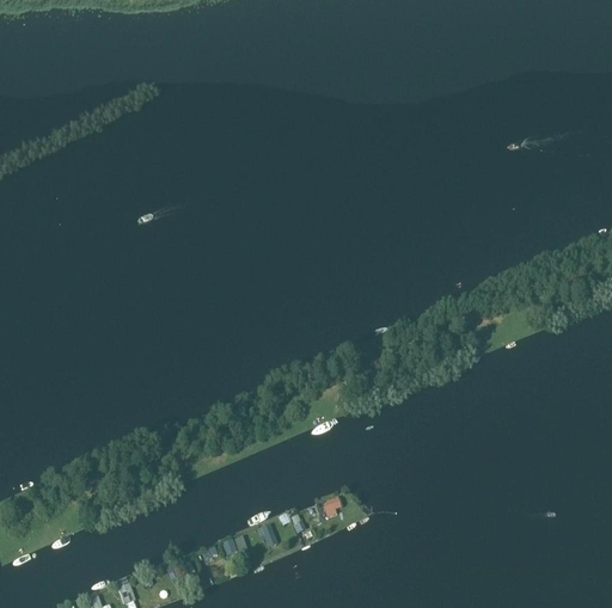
[(338,496),(323,502),(328,515),(336,513),(335,508),(341,505),(338,496)]
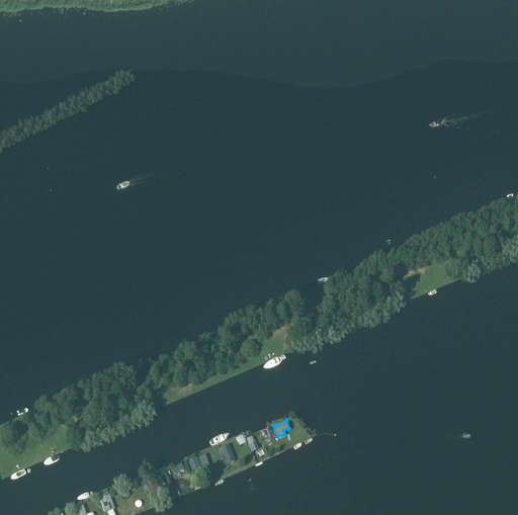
[(252,435),(247,437),(250,445),(255,443),(252,435)]
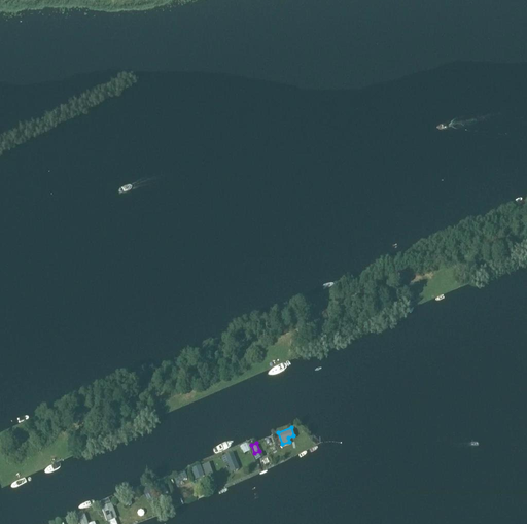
[(233,451),(222,455),(224,461),(227,459),(232,469),(239,466),(233,451)]
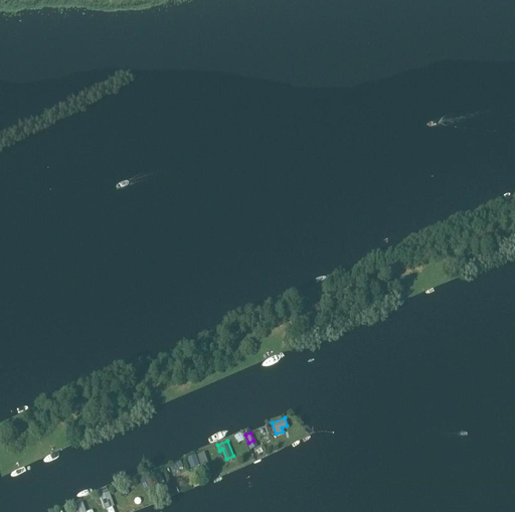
[(180,460),(170,464),(172,469),(182,465),(180,460)]
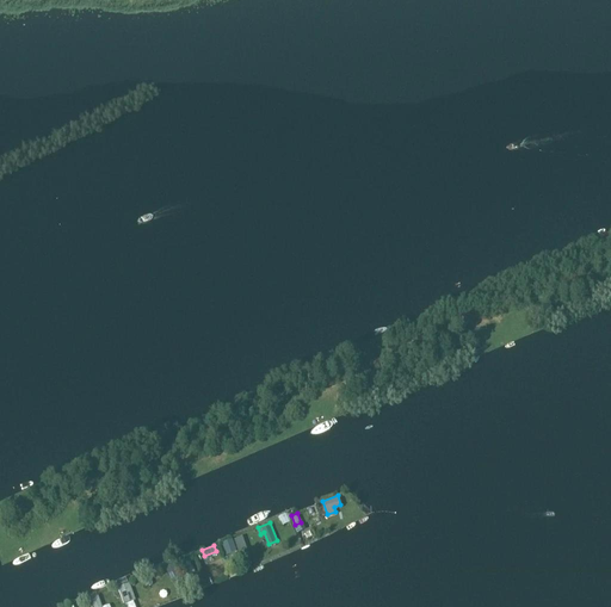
[(189,558),(181,561),(186,573),(193,569),(189,558)]
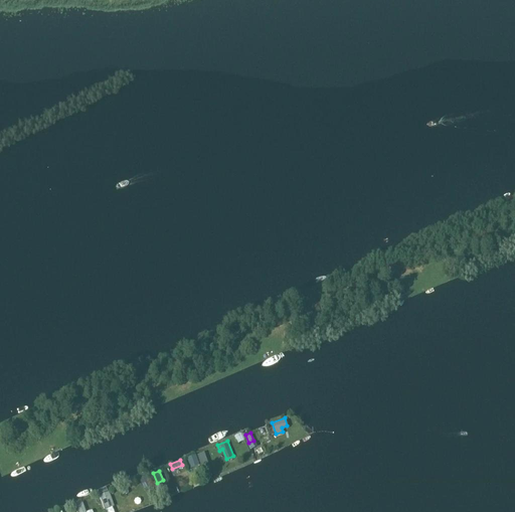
[(145,472),(138,475),(142,483),(149,480),(145,472)]
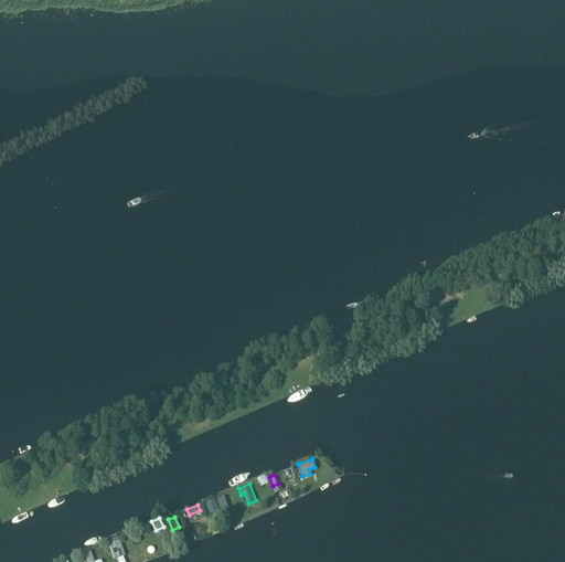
[(138,531),(131,533),(135,541),(141,538),(138,531)]
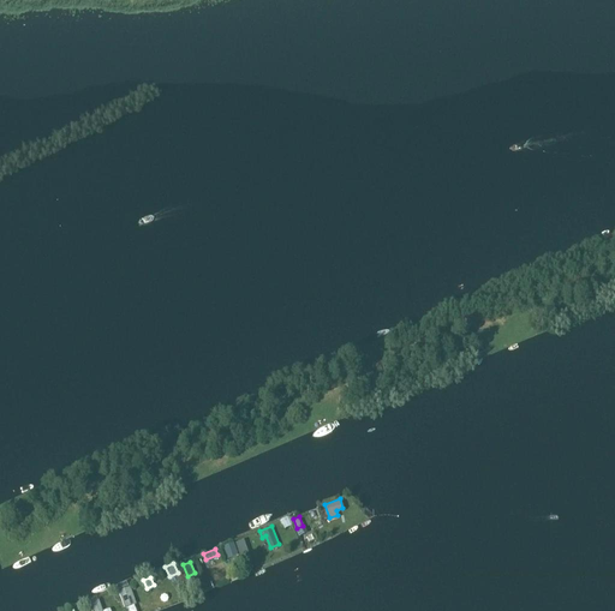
[(130,586),(119,589),(124,601),(135,598),(130,586)]
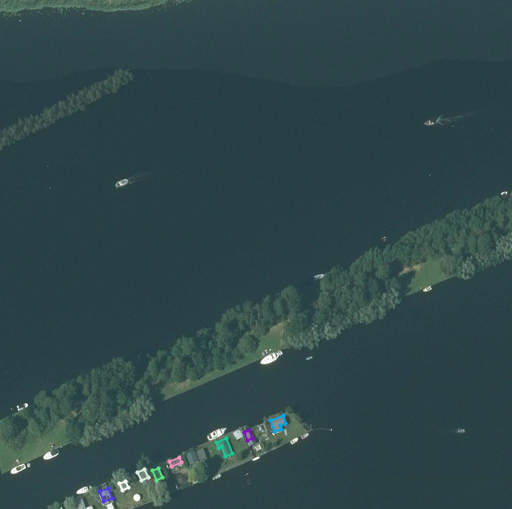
[(86,508),(82,498),(76,500),(79,508),(86,508)]
